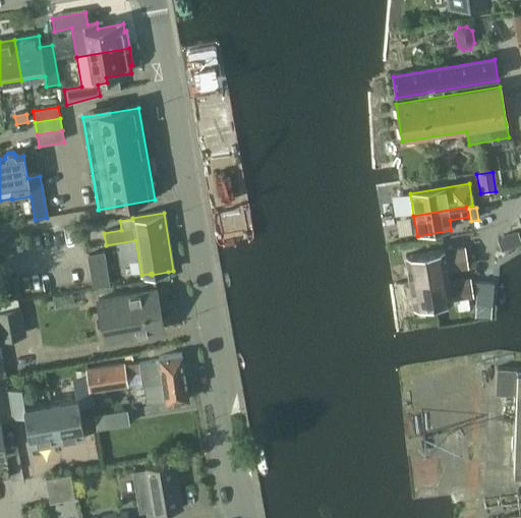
[(501,250),(520,243),(516,232),(497,239),(501,250)]
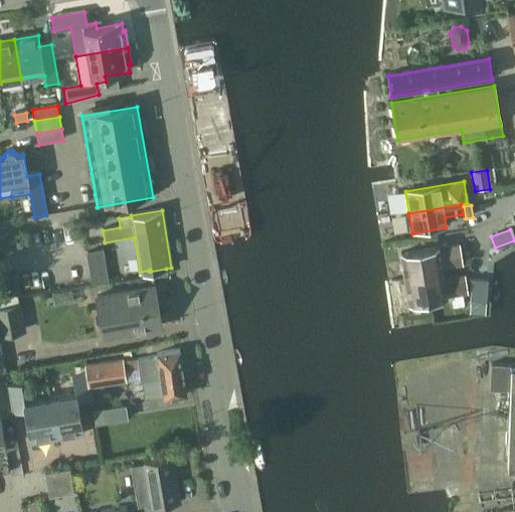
[(458,243),(399,253),(404,279),(443,273),(441,262),(460,259),(458,243)]
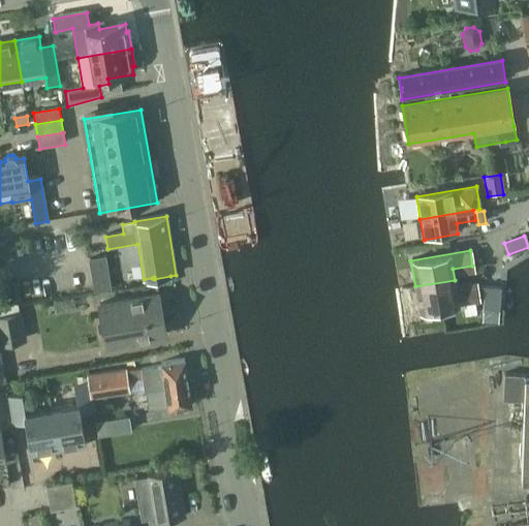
[(154,277),(152,278),(153,284),(172,282),(170,276),(154,279),(154,277)]
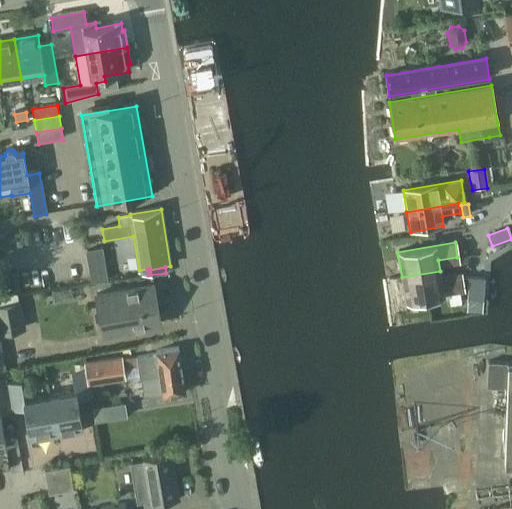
[(442,283),(440,271),(402,277),(406,303),(464,293),(461,280),(442,283)]
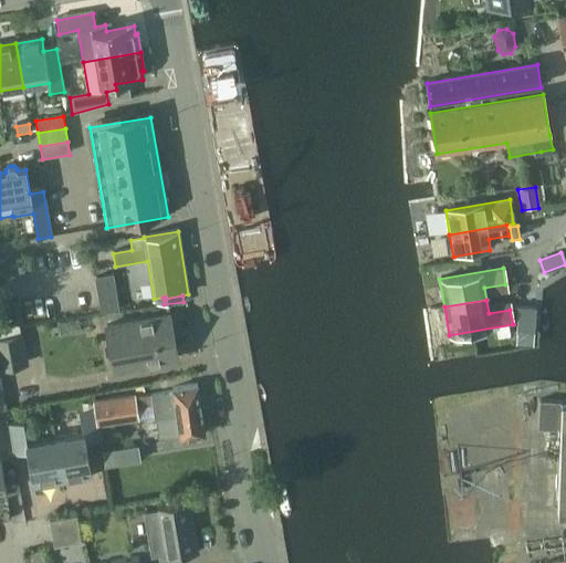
[(520,310),(517,332),(533,333),(535,311),(520,310)]
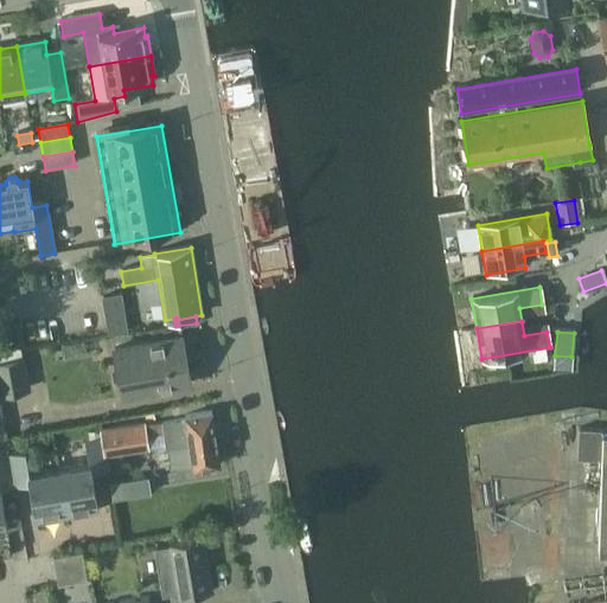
[(191,385),(181,339),(123,350),(115,352),(121,384),(125,402),(158,396),(157,391),(191,385)]
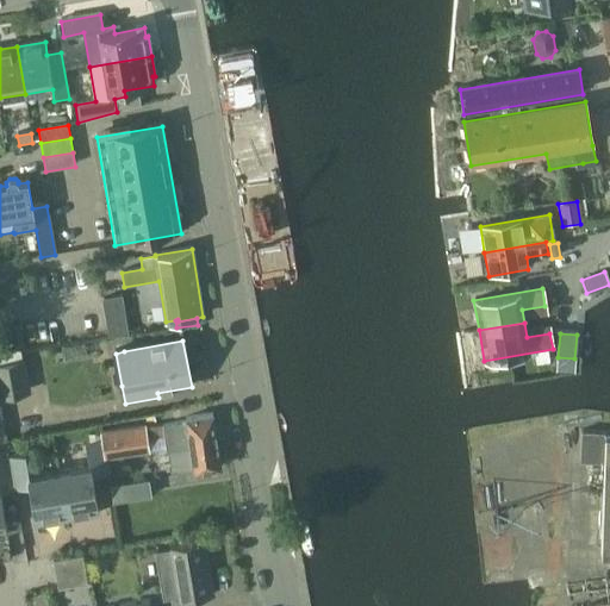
[(0,397),(27,392),(20,353),(0,356),(0,397)]
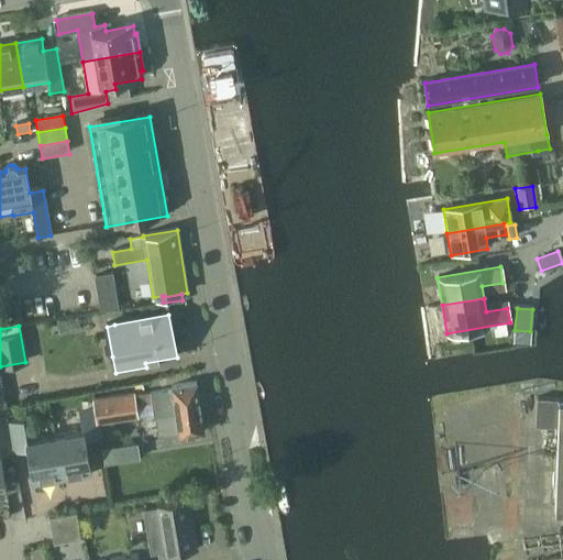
[(134,395),(94,401),(97,426),(154,417),(154,418),(162,417),(165,436),(178,434),(179,438),(203,435),(196,385),(172,388),(172,392),(151,395),(151,393),(134,396),(134,395)]
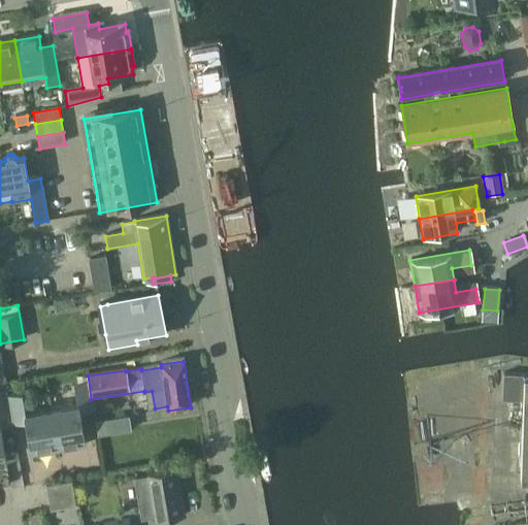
[(503,374),(501,401),(522,402),(519,480),(527,479),(527,375),(523,375),(523,376),(516,375),(503,374)]
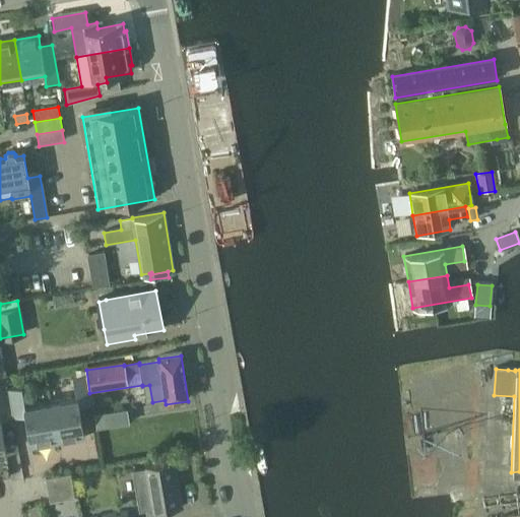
[(75,373),(76,380),(82,378),(85,378),(84,371),(75,373)]
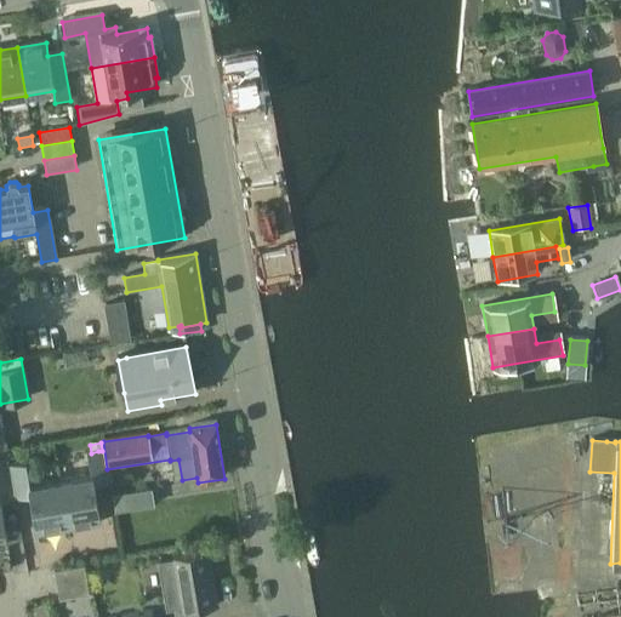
[(86,453),(91,476),(60,483),(68,531),(101,525),(95,487),(109,485),(103,451),(98,451),(91,453),(86,453)]
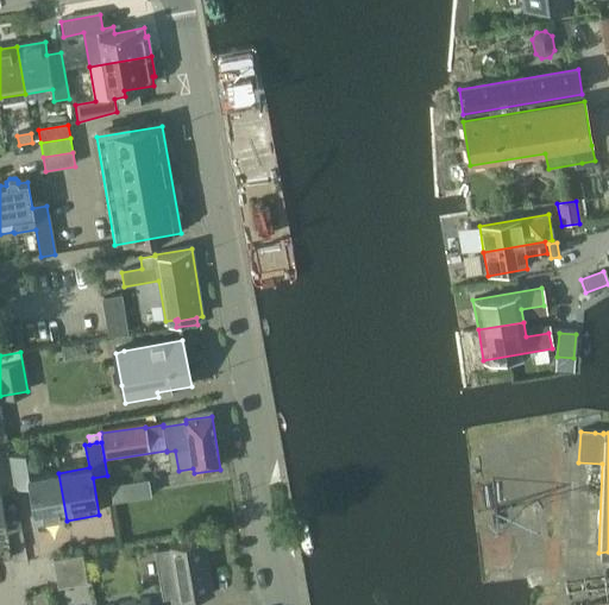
[(25,455),(8,458),(14,491),(29,489),(35,525),(67,521),(58,473),(29,478),(25,455)]
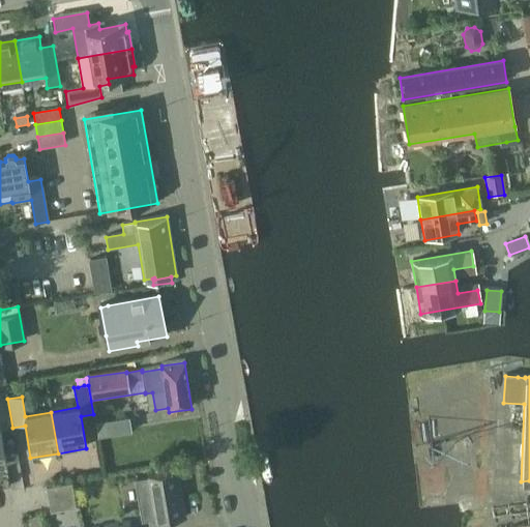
[(0,463),(6,463),(0,430),(12,428),(7,399),(0,400),(0,463)]
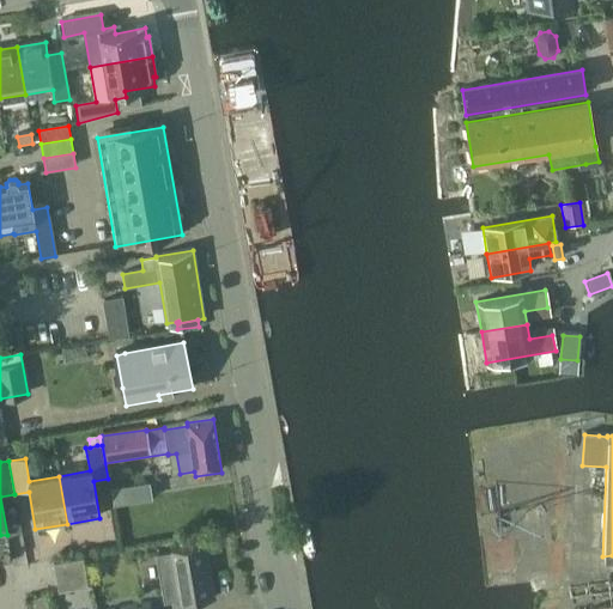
[(113,483),(115,500),(152,498),(151,480),(113,483)]
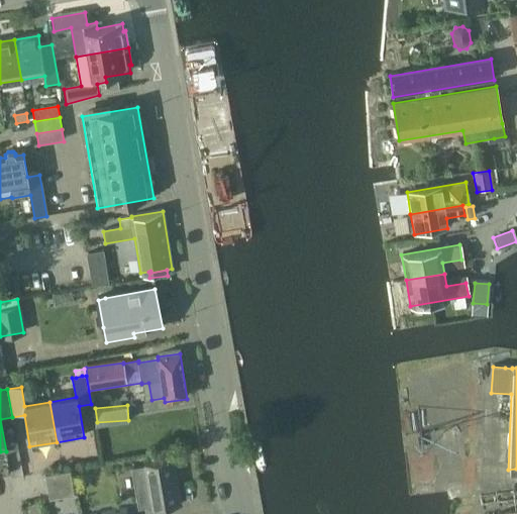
[(146,511),(180,506),(172,461),(131,469),(137,508),(145,507),(146,511)]
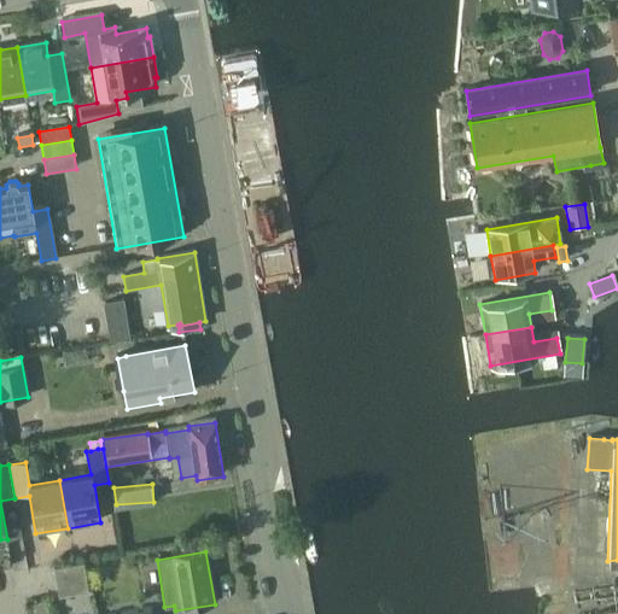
[(83,565),(53,569),(56,584),(86,579),(83,565)]
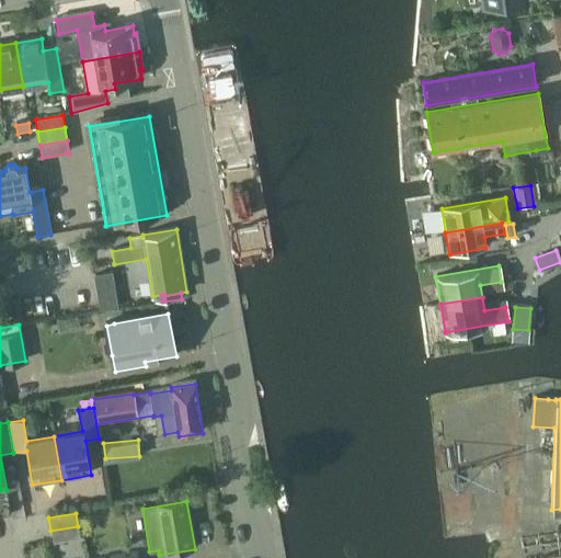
[(80,539),(78,526),(50,531),(53,544),(80,539)]
